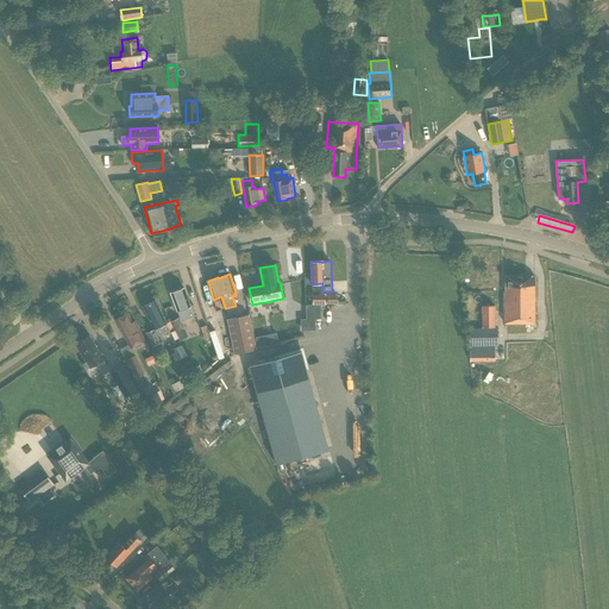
[(535,276),(525,276),(506,276),(506,287),(507,287),(507,292),(504,292),(504,324),(535,324),(535,276)]
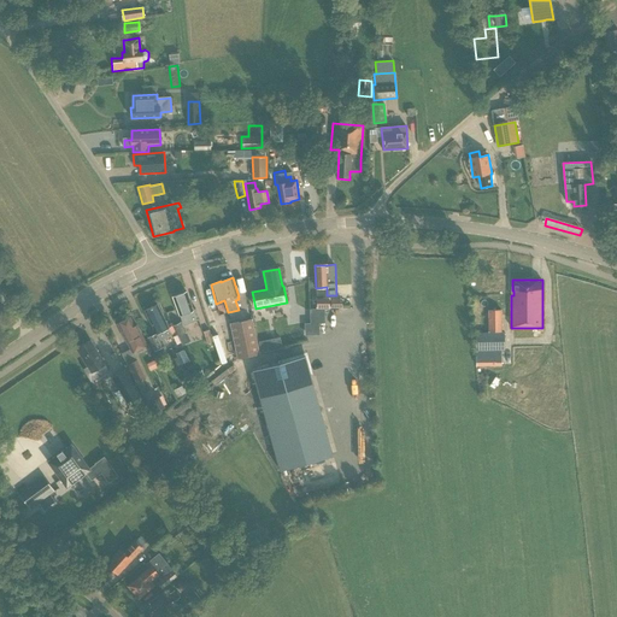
[(197,309),(193,310),(187,292),(174,297),(180,316),(181,316),(183,322),(184,325),(200,319),(197,309)]
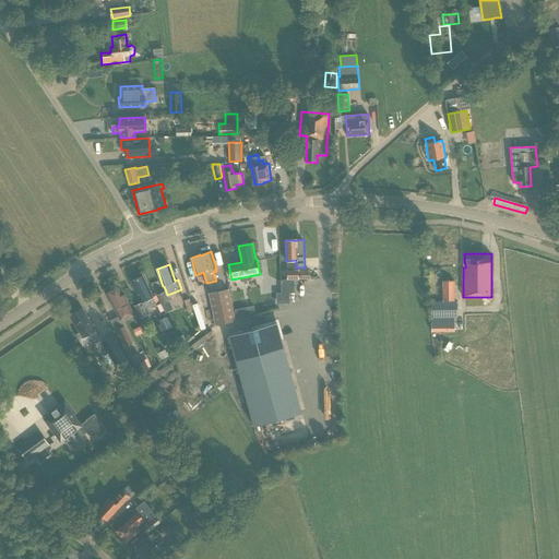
[(186,288),(191,286),(183,266),(178,269),(186,288)]
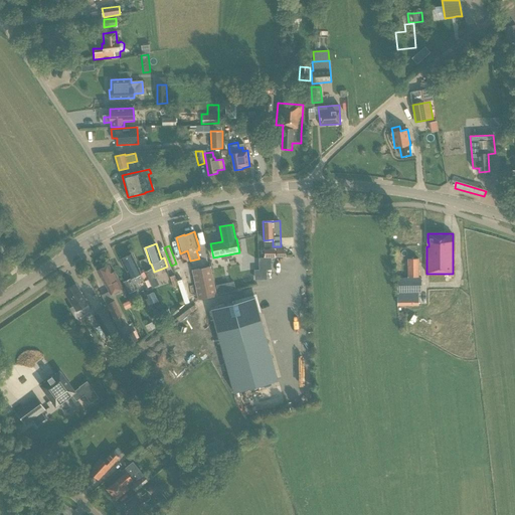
[(141,274),(132,254),(121,260),(129,275),(131,279),(124,282),(129,293),(139,288),(137,283),(144,280),(141,274)]
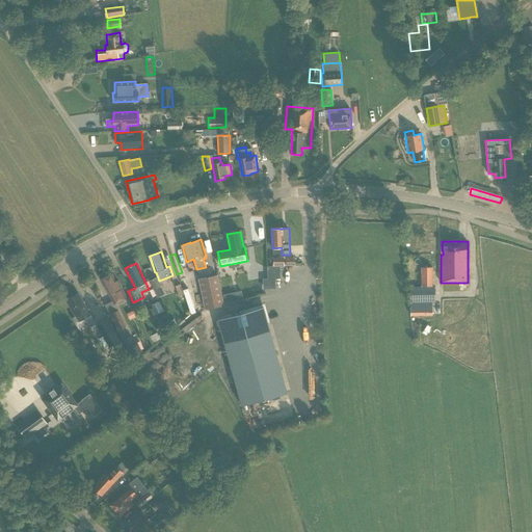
[(280,267),(267,268),(267,281),(263,281),(263,291),(275,290),(274,280),(281,280),(280,267)]
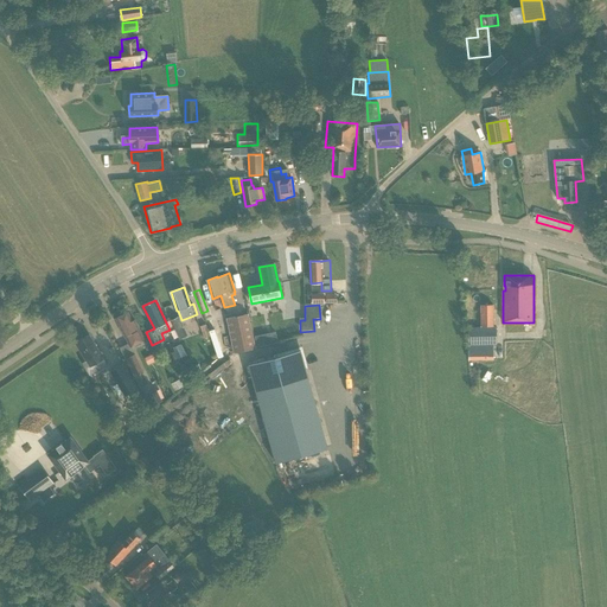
[(481,326),(493,326),(493,306),(481,306),(481,326)]
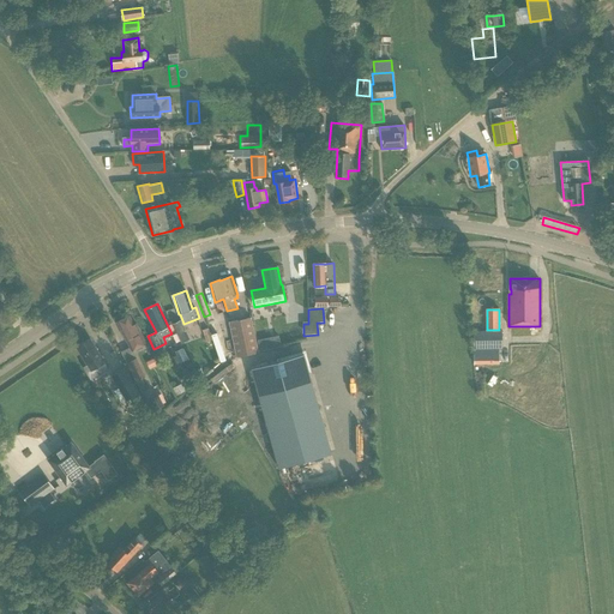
[(137,324),(134,325),(130,315),(118,323),(126,341),(127,341),(132,350),(146,343),(137,324)]
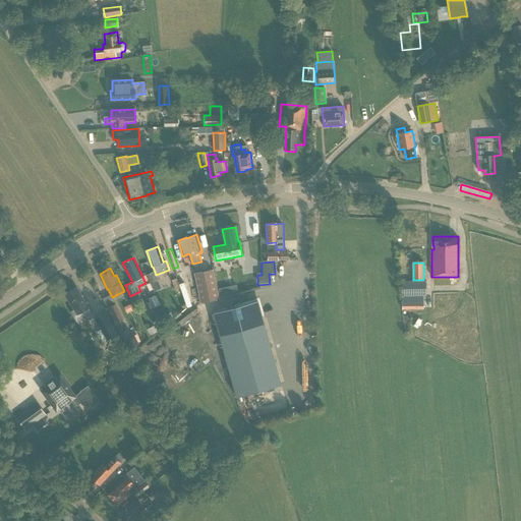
[(194,273),(200,302),(219,298),(213,269),(194,273)]
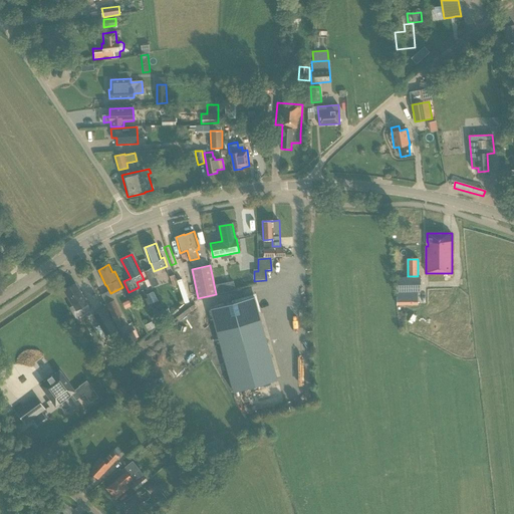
[(144,271),(151,285),(157,282),(150,268),(144,271)]
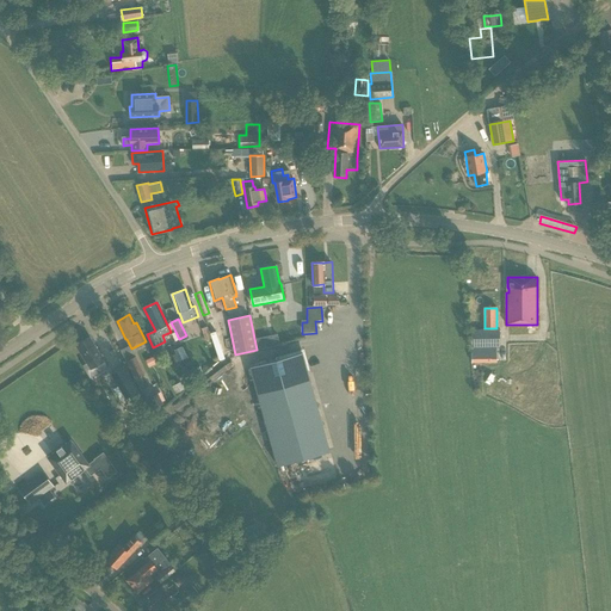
[(209,327),(213,340),(220,338),(216,325),(215,322),(208,325),(209,327)]
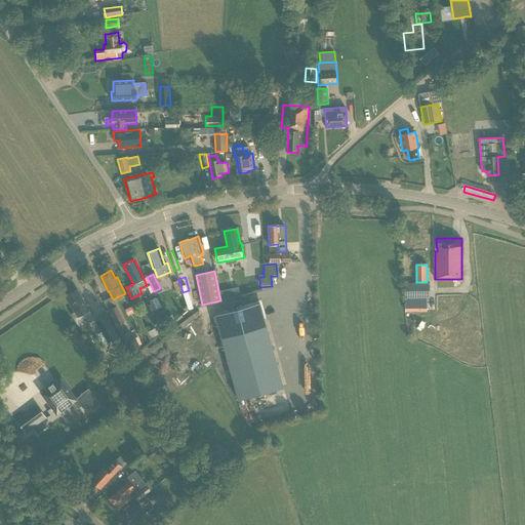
[(172,282),(176,293),(182,291),(177,280),(172,282)]
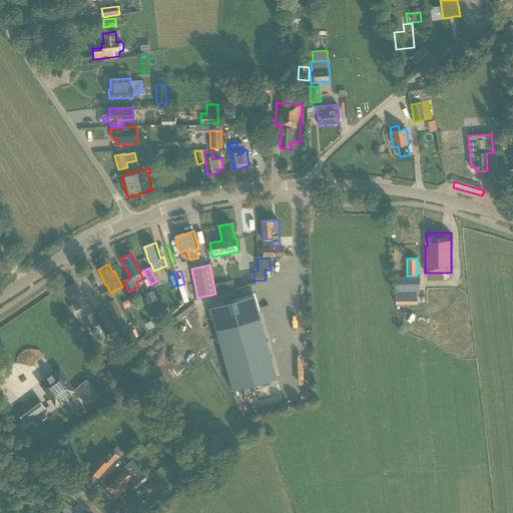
[(396,291),(419,291),(419,277),(396,278),(396,291)]
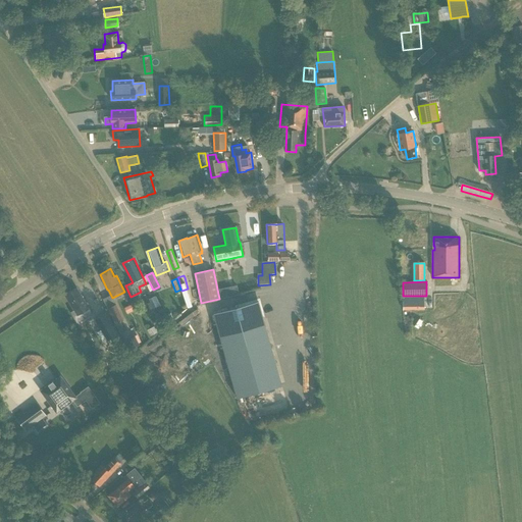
[(237,285),(224,289),(226,299),(236,297),(239,296),(237,285)]
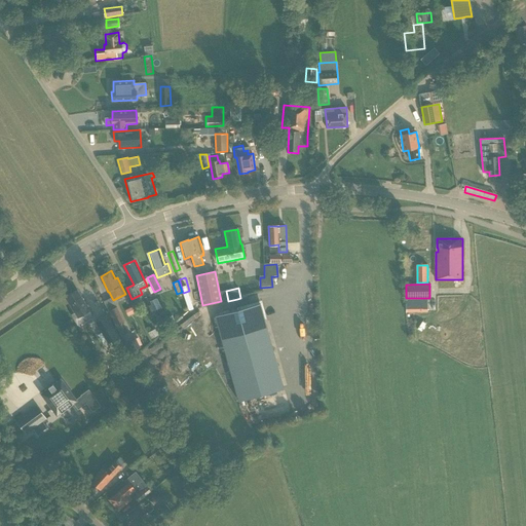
[(77,290),(66,297),(75,313),(78,317),(89,310),(87,306),(77,290)]
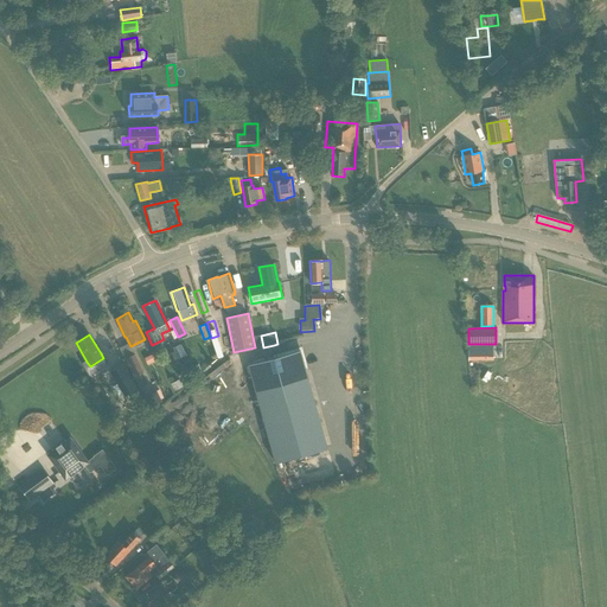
[(172,347),(178,358),(185,355),(179,344),(172,347)]
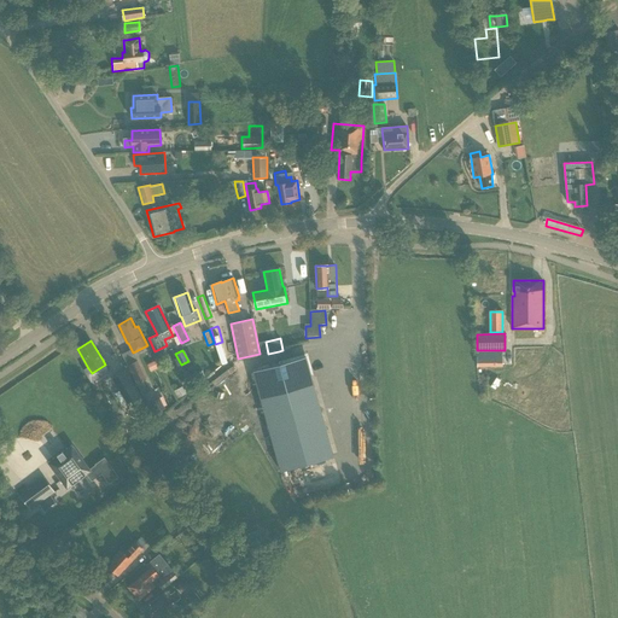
[(478,367),(502,367),(502,351),(477,353),(478,367)]
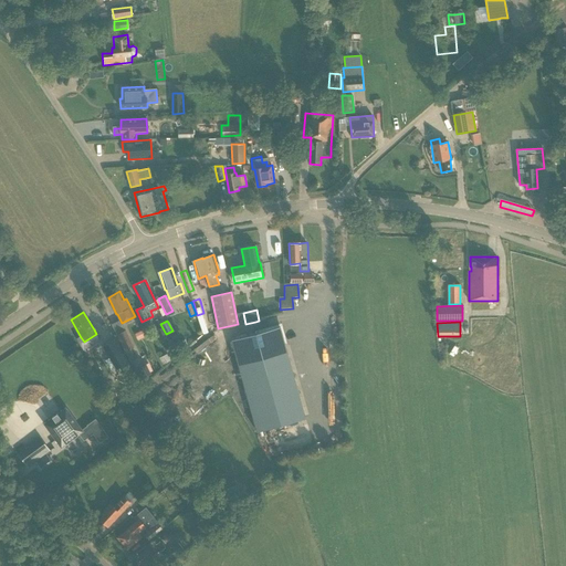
[(280,326),(231,339),(257,431),(305,418),(280,326)]
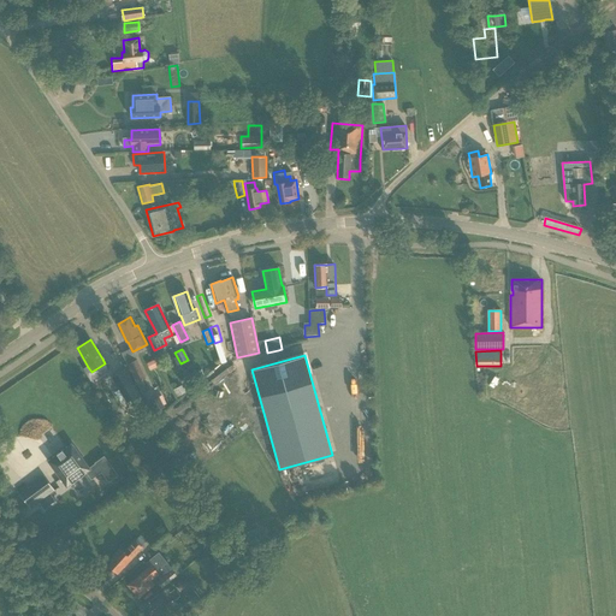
[(129,365),(137,383),(146,378),(137,360),(129,365)]
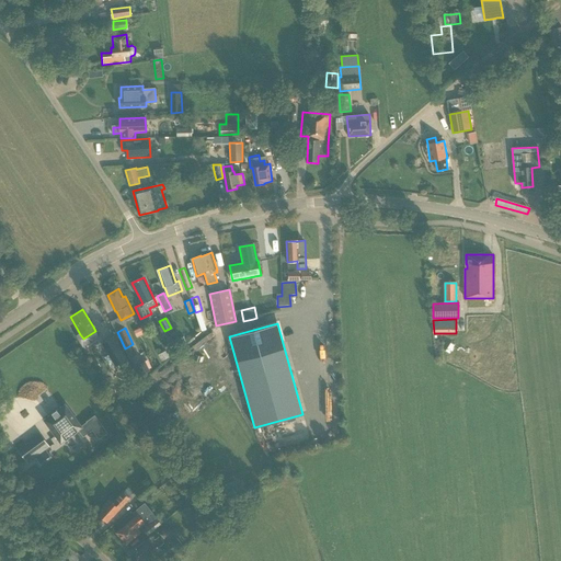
[(126,361),(113,338),(101,345),(114,368),(126,361)]
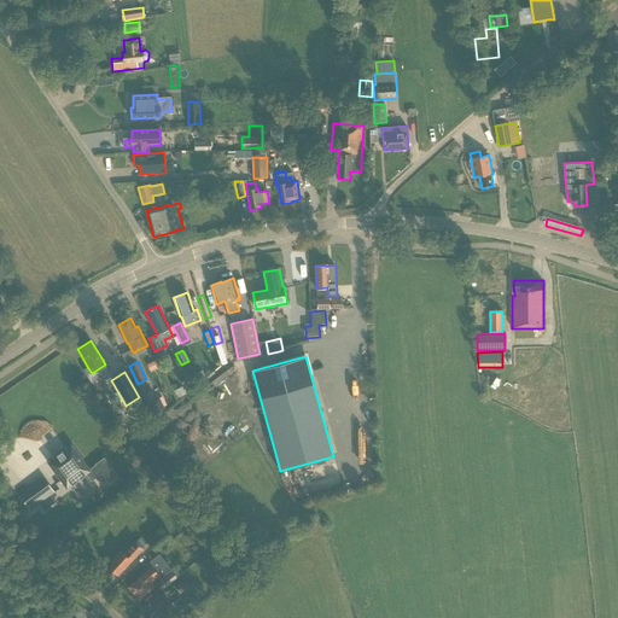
[(184,379),(188,388),(199,382),(196,373),(184,379)]
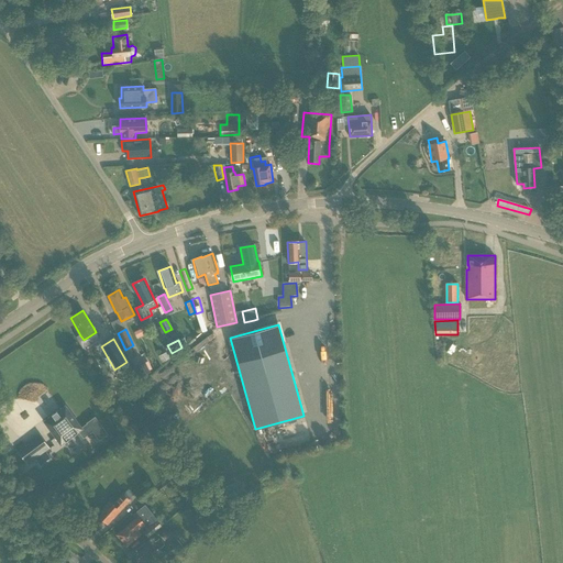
[(158,355),(162,363),(169,359),(166,352),(158,355)]
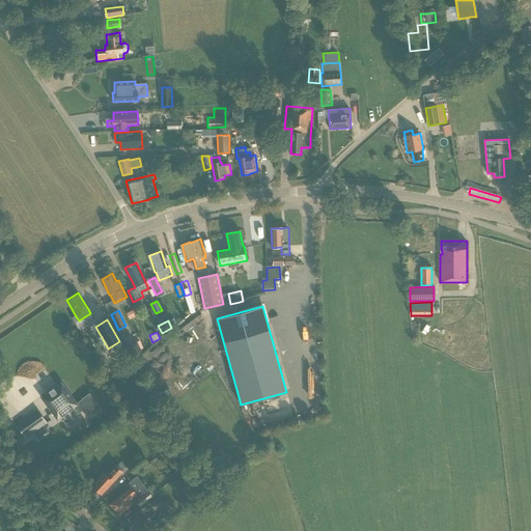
[(137,342),(130,346),(134,356),(141,352),(137,342)]
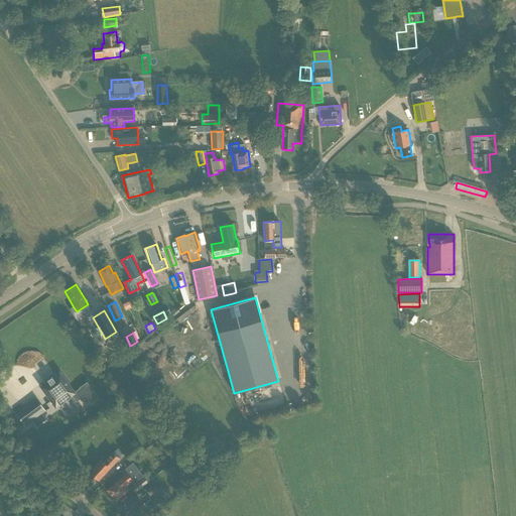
[(75,392),(60,372),(40,386),(55,407),(72,396),(77,402),(85,396),(91,404),(99,398),(87,382),(79,387),(80,388),(75,392)]
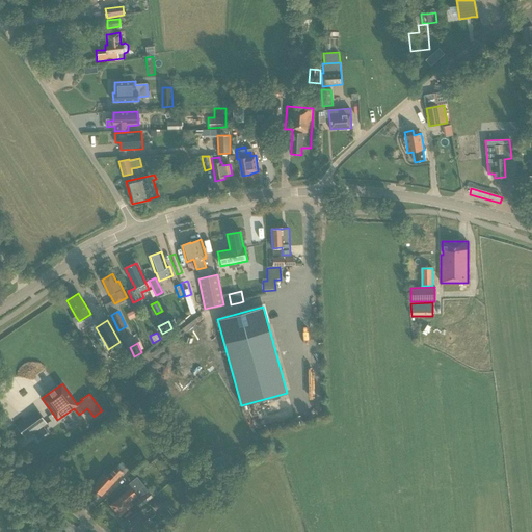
[(25,422),(23,420),(17,425),(27,439),(47,424),(38,413),(25,422)]
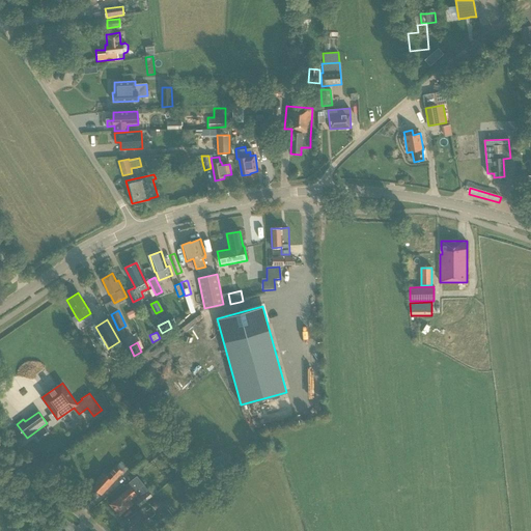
[(166,450),(171,456),(179,449),(175,443),(166,450)]
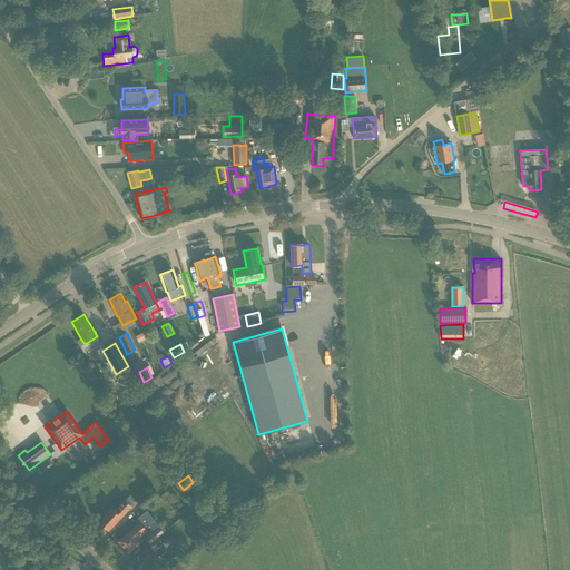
[(200,488),(188,497),(194,504),(206,495),(200,488)]
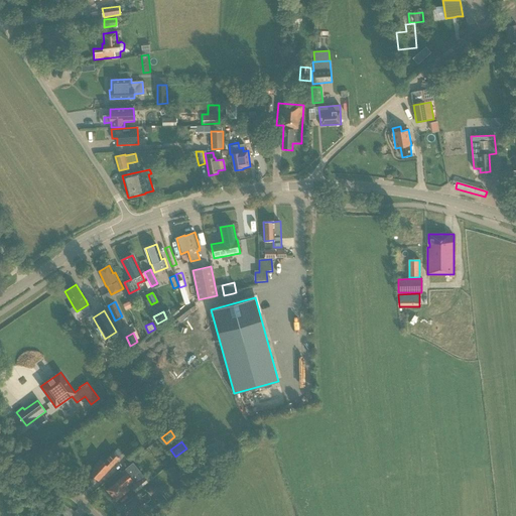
[(143,450),(137,442),(124,453),(131,461),(143,450)]
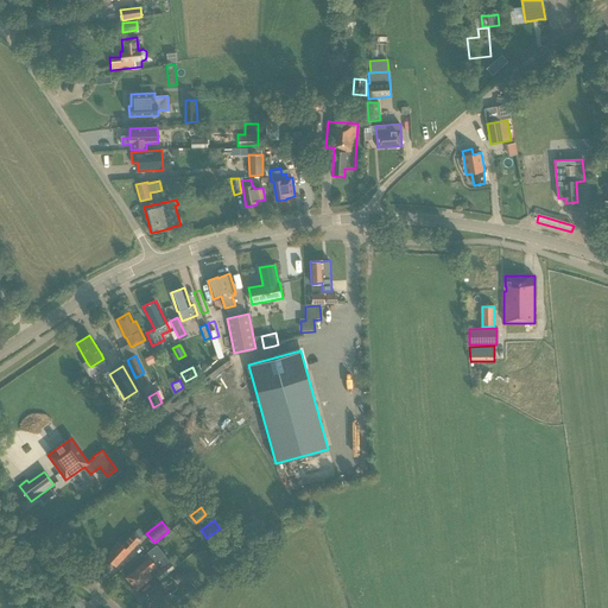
[(244,538),(251,548),(270,534),(263,525),(244,538)]
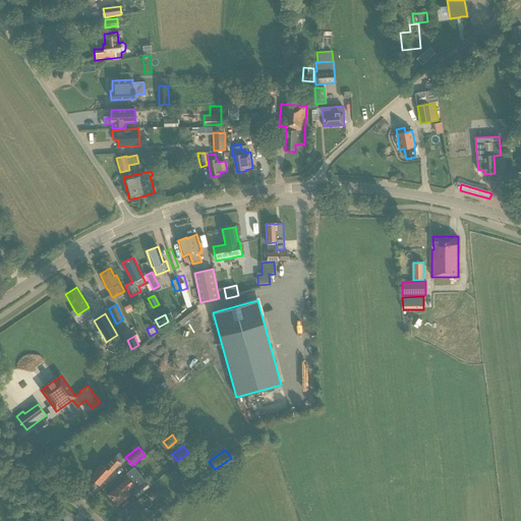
[(105,479),(111,472),(118,464),(112,459),(105,467),(102,464),(96,471),(97,471),(91,477),(99,484),(104,478),(105,479)]
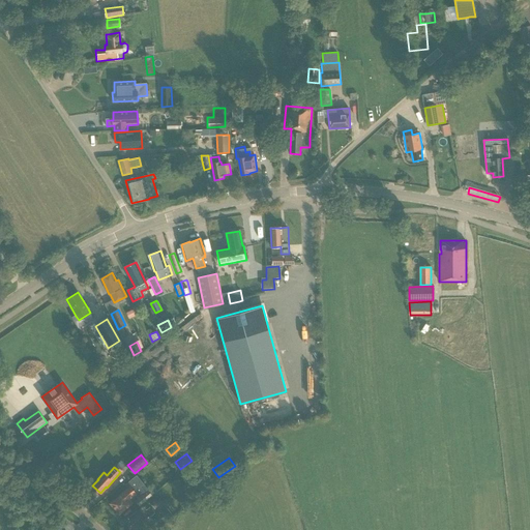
[(128,500),(135,494),(138,498),(135,500),(140,506),(152,495),(149,491),(150,490),(137,474),(125,484),(129,488),(122,493),(110,503),(119,514),(131,504),(128,500)]
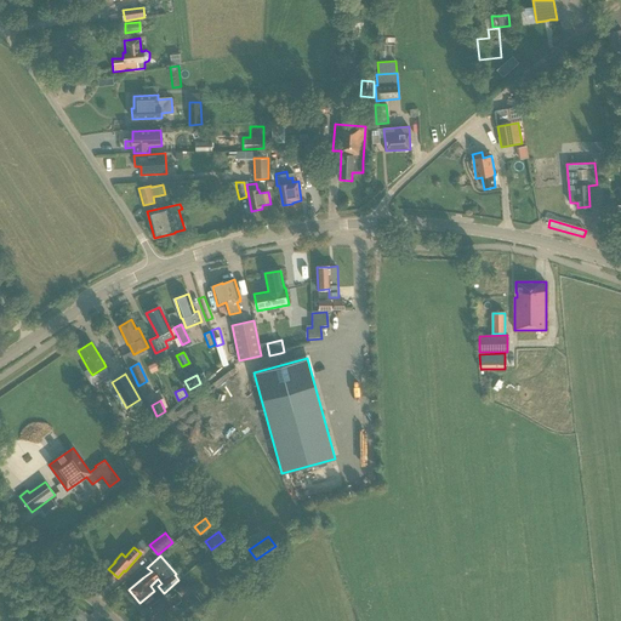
[(152,609),(147,613),(153,620),(154,620),(159,619),(161,620),(169,615),(171,619),(189,605),(176,587),(175,587),(176,588),(151,608),(152,609)]
